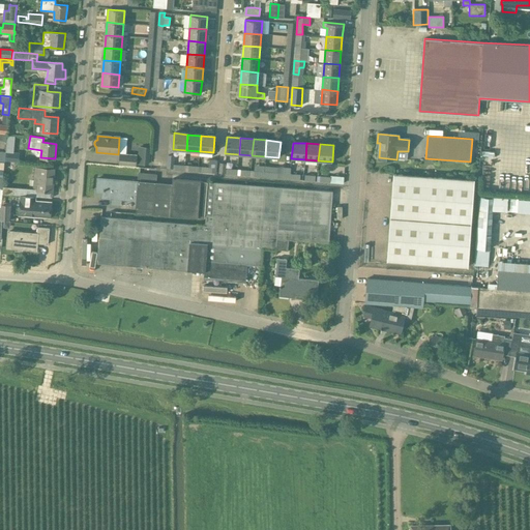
[(139,148),(138,164),(147,165),(148,149),(139,148)]
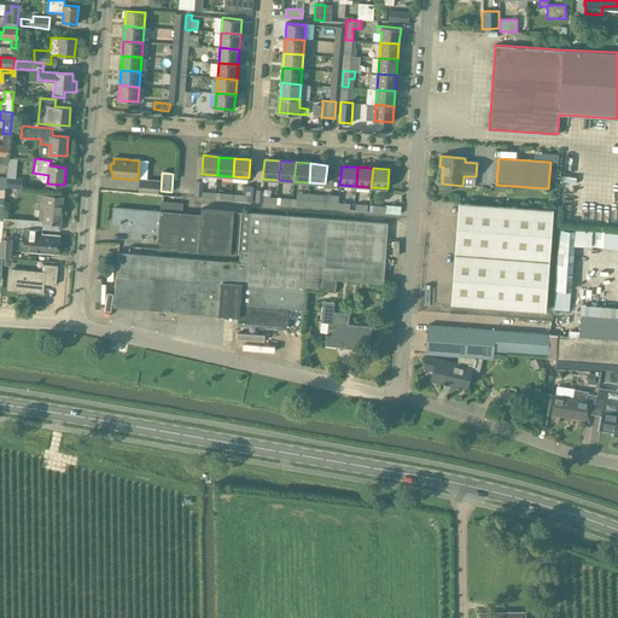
[(7,176),(6,187),(22,188),(23,179),(7,176)]
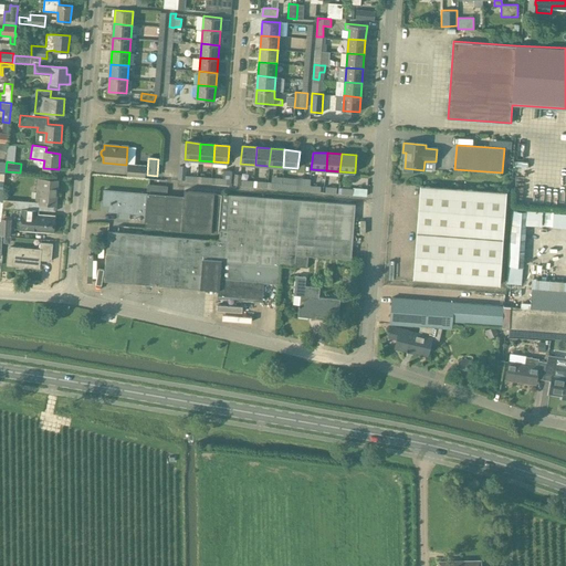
[(146,165),(127,164),(127,176),(145,177),(146,165)]
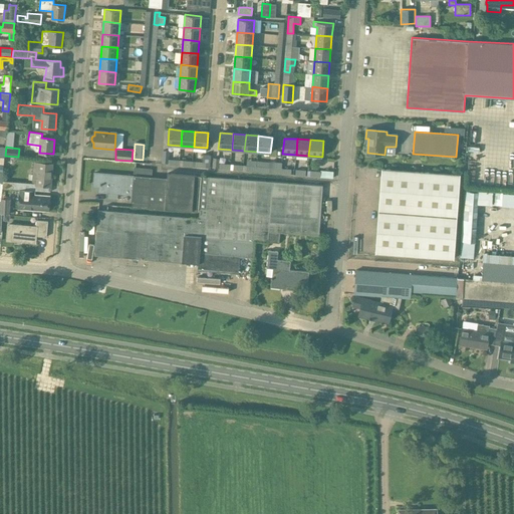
[(193,161),(192,167),(210,168),(211,155),(203,154),(202,162),(193,161)]
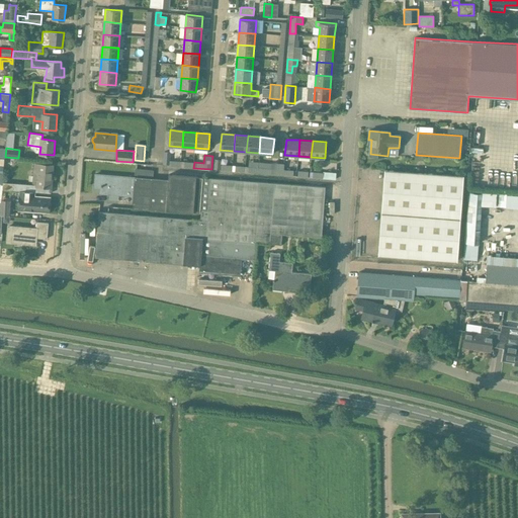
[(258,173),(277,175),(278,163),(271,162),(271,168),(258,167),(258,173)]
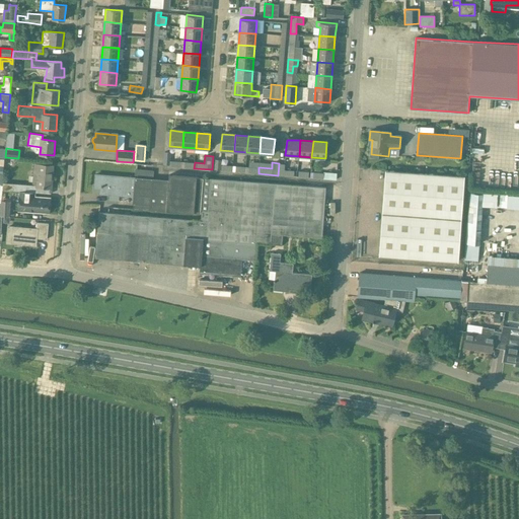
[(285,164),(279,163),(278,175),(294,176),(294,170),(285,170),(285,164)]
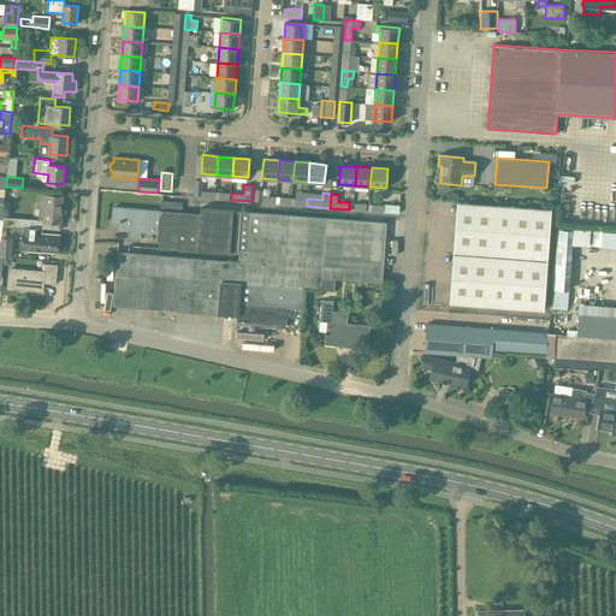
[(64,197),(41,195),(40,208),(46,208),(45,223),(61,224),(64,197)]
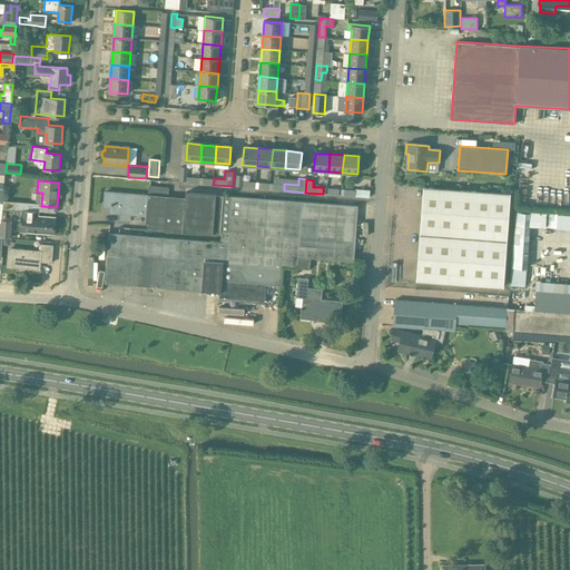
[(149,186),(149,189),(149,196),(105,193),(104,205),(110,206),(110,213),(147,216),(146,224),(165,225),(165,231),(183,232),(220,234),(220,232),(222,232),(220,242),(109,234),(106,283),(203,291),(204,288),(220,291),(219,300),(231,301),(232,298),(264,301),(266,284),(282,286),(283,267),(297,268),(298,257),(354,262),(359,206),(216,195),(185,192),(185,199),(167,197),(168,188),(149,186)]
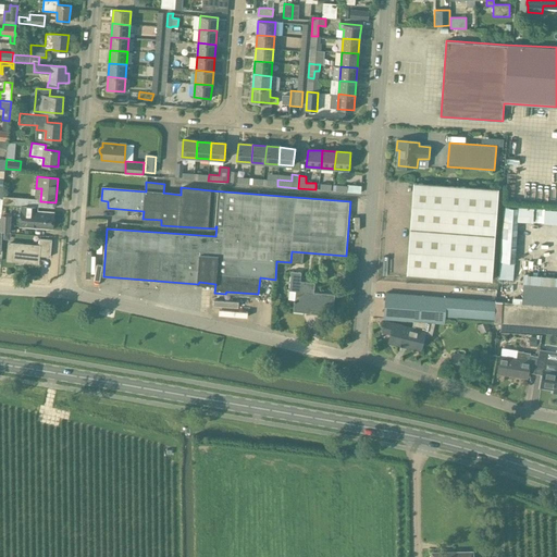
[(498,188),(413,182),(407,274),(492,281),(498,188)]
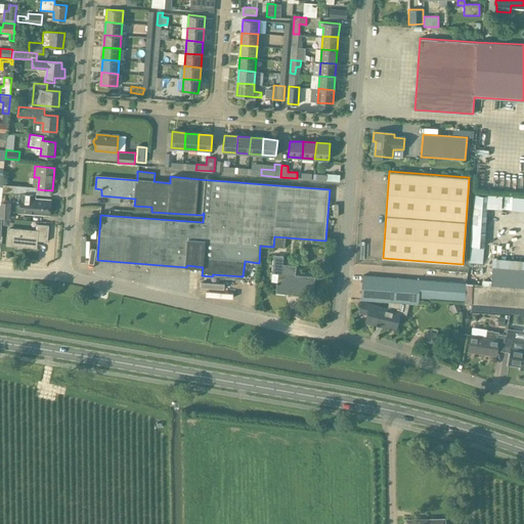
[(19,193),(30,194),(30,193),(35,194),(36,186),(3,184),(2,191),(19,193)]
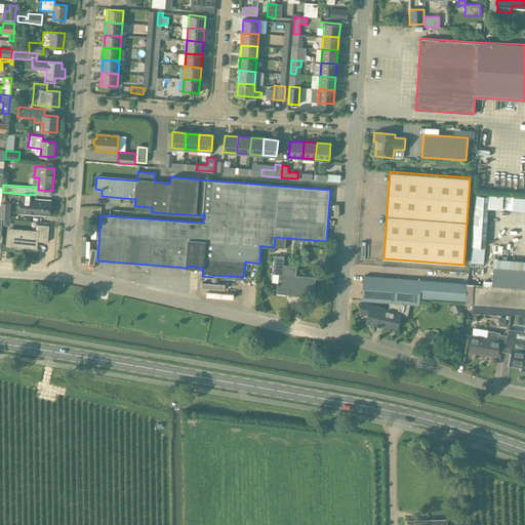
[(29,199),(30,195),(19,194),(18,213),(27,214),(49,215),(51,201),(29,199)]
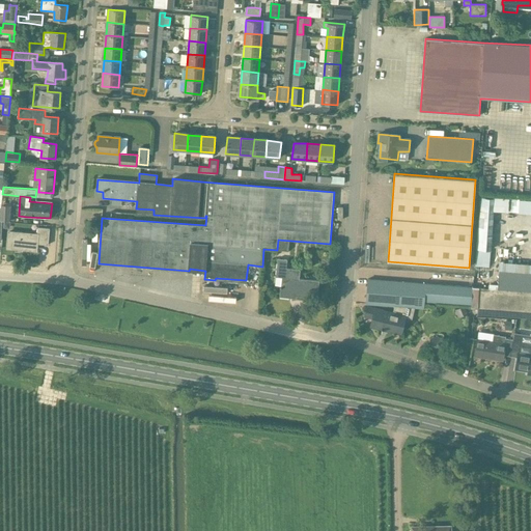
[(530,199),(480,197),(476,266),(491,267),(494,212),(530,214),(530,199)]
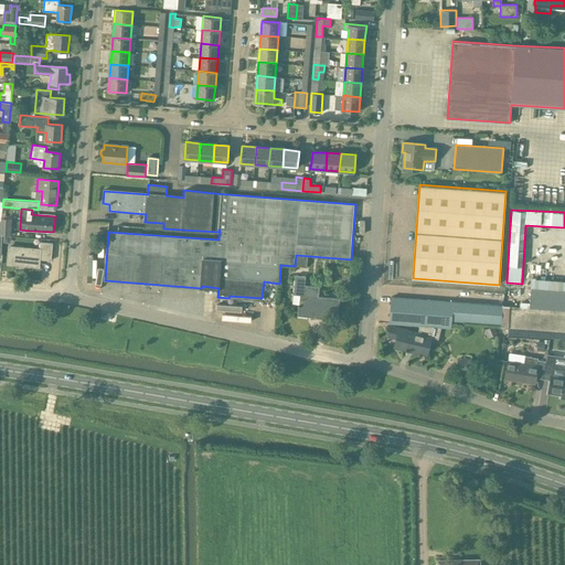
[(11,219),(1,217),(0,232),(0,233),(10,234),(11,219)]
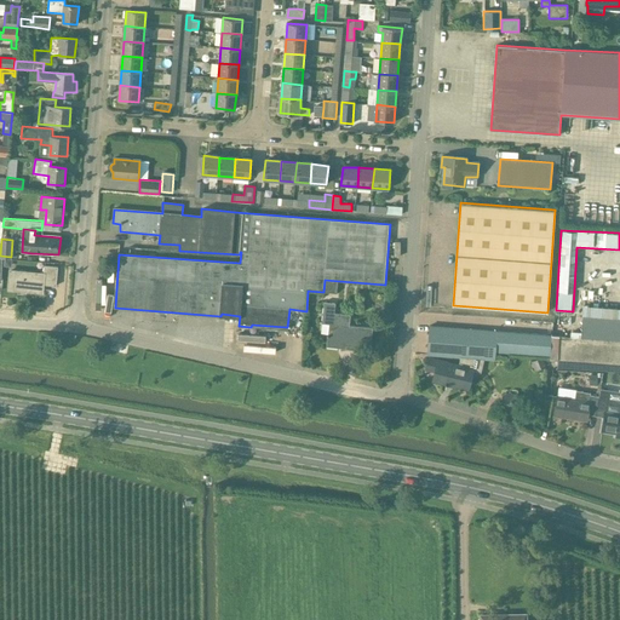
[(58,268),(44,267),(44,275),(11,271),(9,291),(36,293),(38,287),(42,287),(42,286),(56,287),(58,268)]
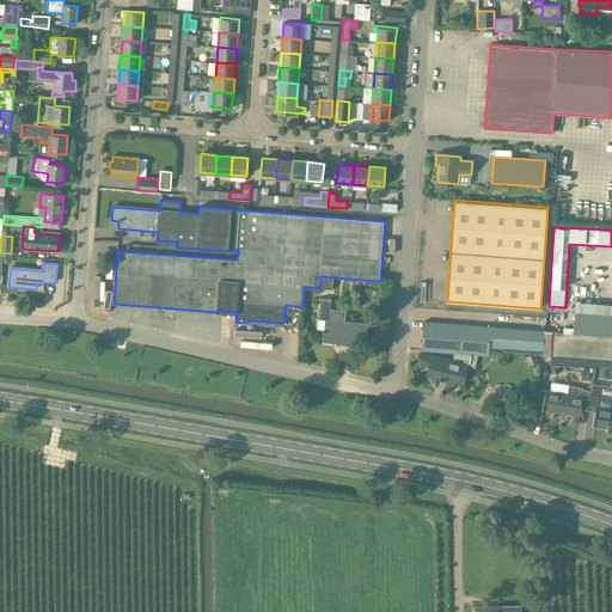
[(331,300),(320,299),(318,319),(325,319),(323,342),(334,343),(334,341),(366,344),(368,324),(346,322),(346,311),(330,310),(331,300)]
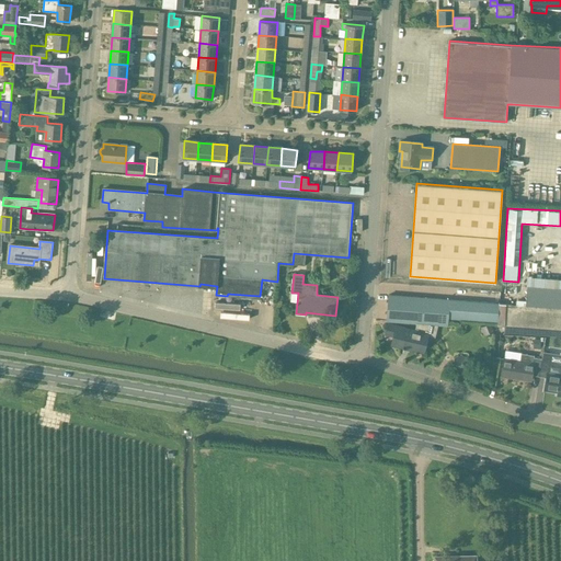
[(500,304),(499,321),(497,321),(497,325),(505,325),(560,329),(560,287),(527,284),(526,300),(516,299),(516,305),(506,304),(500,304)]
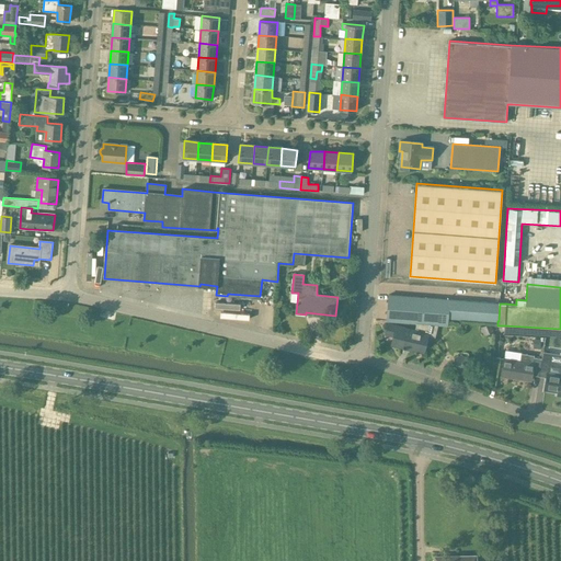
[(499,321),(500,304),(499,304),(499,302),(493,302),(450,299),(389,295),(387,320),(418,323),(448,325),(449,318),(492,321),(497,321),(499,321)]
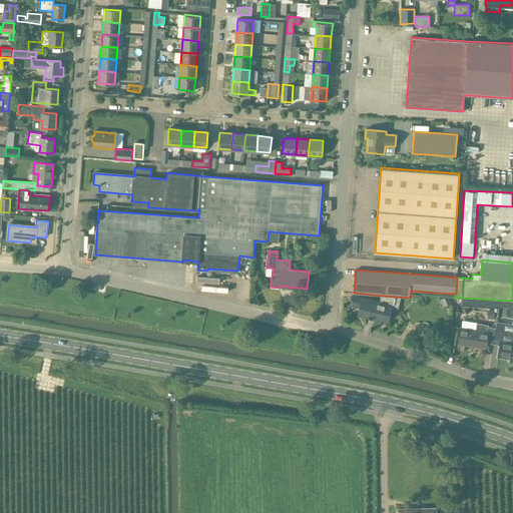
[(394,297),(382,296),(380,303),(370,301),(370,300),(356,296),(354,305),(361,307),(359,314),(388,322),(394,297)]
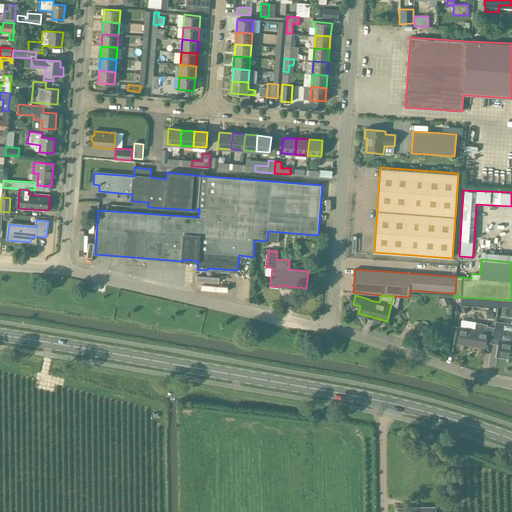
[(460,327),(458,343),(467,344),(467,343),(484,346),(485,342),(492,343),(495,328),(487,326),(487,331),(481,330),(482,324),(476,323),(475,329),(460,327)]
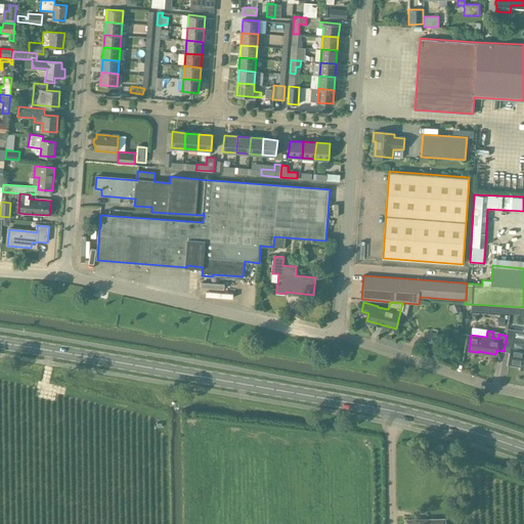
[(437,333),(426,333),(425,346),(437,347),(437,333)]
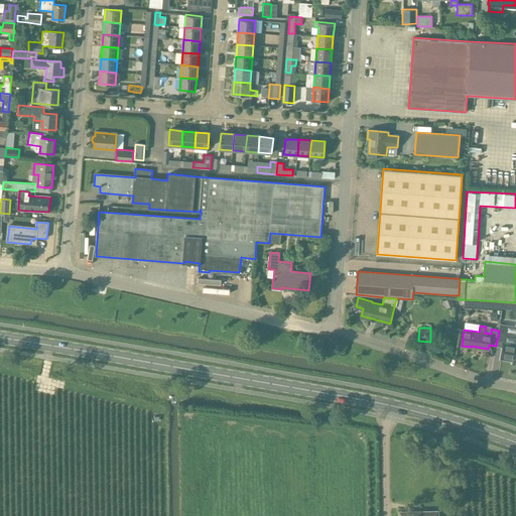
[(515,333),(505,332),(505,331),(499,330),(499,331),(496,346),(503,348),(502,358),(512,360),(512,363),(515,363),(515,333)]
